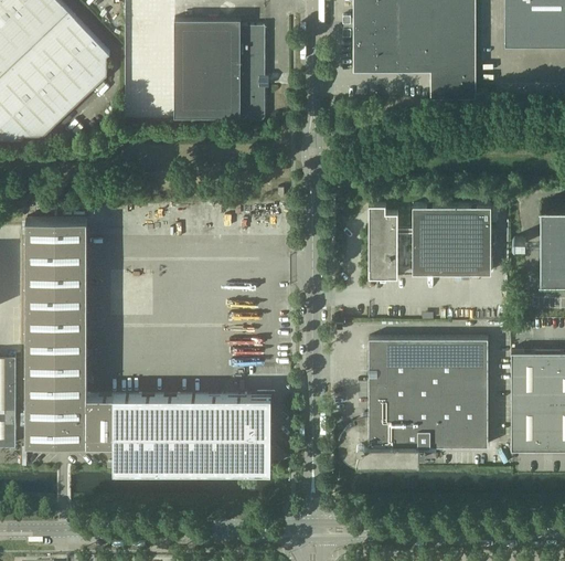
[(0,0),(0,139),(22,139),(23,138),(24,137),(44,137),(107,76),(107,59),(109,55),(56,0),(0,0)]
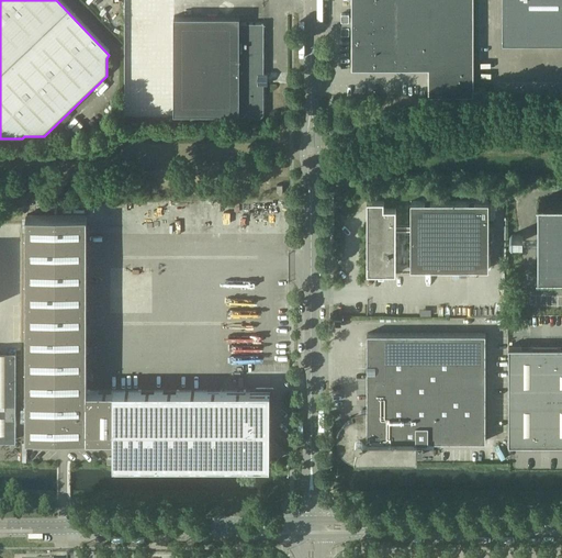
[(429,100),(473,100),(473,99),(473,0),(351,0),(351,21),(349,21),(349,19),(348,18),(341,18),(341,19),(341,25),(341,26),(345,26),(345,31),(341,31),(341,32),(341,38),(341,40),(348,40),(349,38),(349,36),(351,36),(351,73),(352,73),(428,73),(428,99),(429,99),(429,100)]
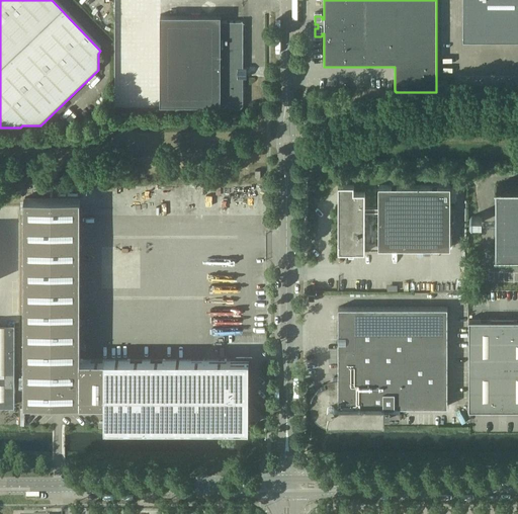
[(517,0),(462,0),(463,43),(517,41),(517,0)]
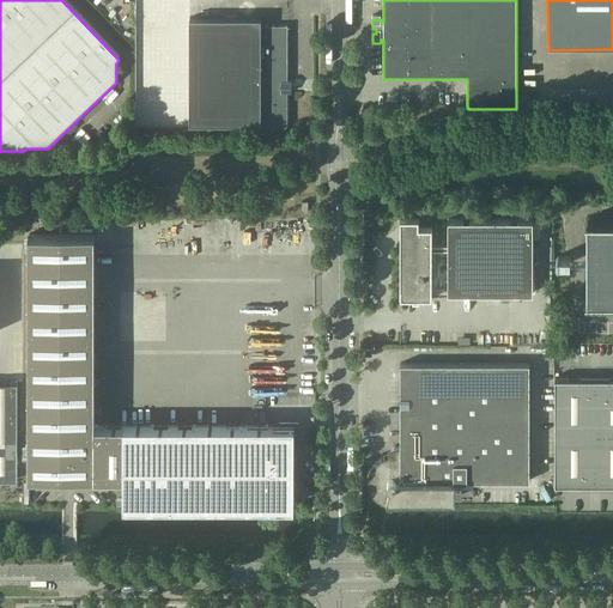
[(261,23),(189,23),(189,127),(261,127),(261,128),(265,132),(284,132),(287,128),(287,30),(261,30),(261,23)]
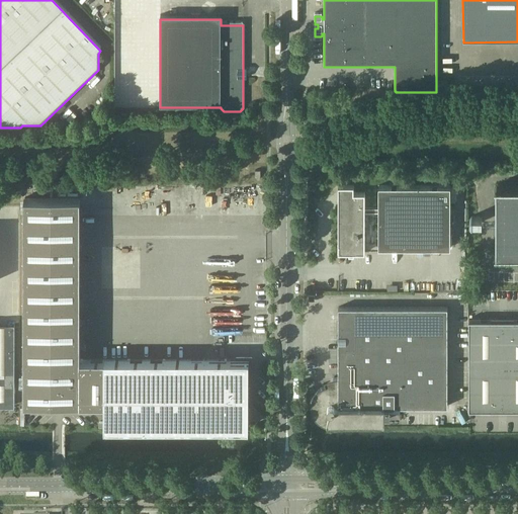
[(517,187),(517,189),(495,189),(495,190),(496,190),(496,256),(495,256),(495,257),(517,257),(517,187)]
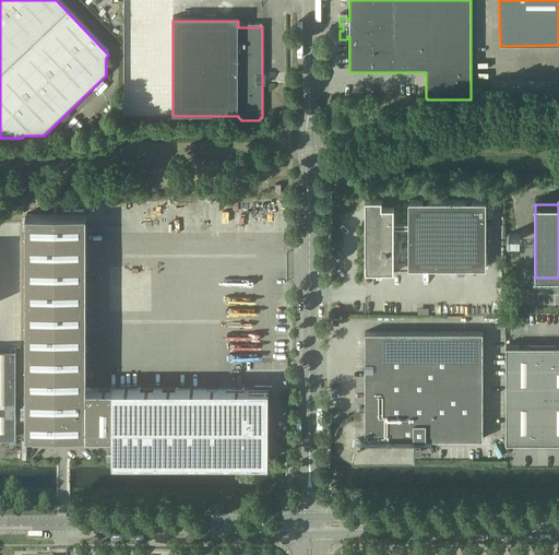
[(382,204),(365,204),(365,276),(377,276),(377,280),(382,280),(382,276),(394,276),(394,234),(408,234),(408,271),(486,271),(486,204),(408,204),(408,229),(394,229),(394,212),(382,212),(382,204)]
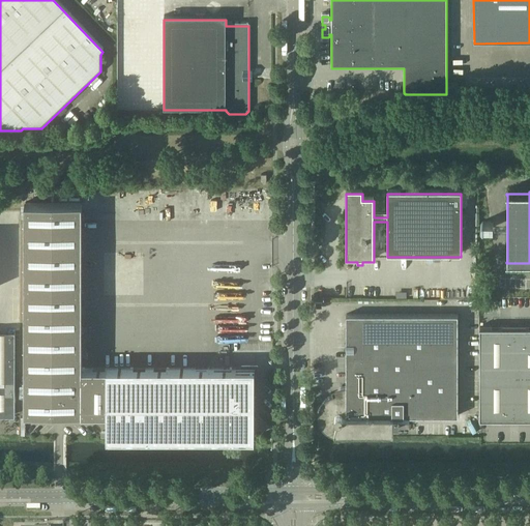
[(255,372),(149,372),(81,372),(81,206),(25,206),(25,381),(25,415),(41,415),(68,415),(108,415),(108,436),(100,436),(101,440),(149,440),(255,440),(255,372)]
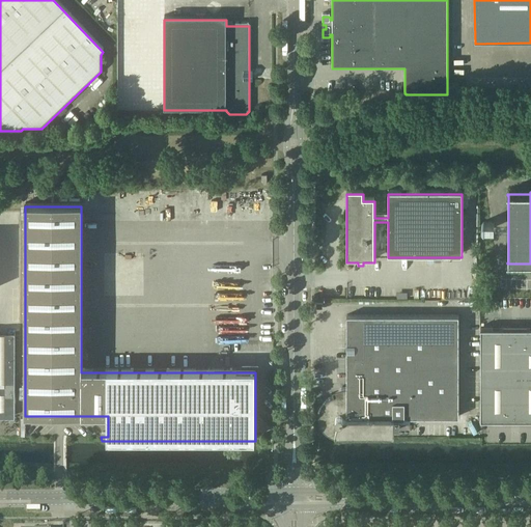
[(347,391),(341,392),(343,399),(341,399),(339,399),(336,399),(334,400),(332,401),(329,403),(327,405),(325,406),(324,408),(322,410),(320,412),(319,415),(318,417),(318,420),(318,423),(319,426),(320,428),(322,432),(324,434),(326,436),(328,438),(330,439),(335,441),(336,441),(340,442),(345,441),(350,439),(353,437),(354,436),(394,436),(394,420),(458,420),(458,320),(347,319),(347,391)]
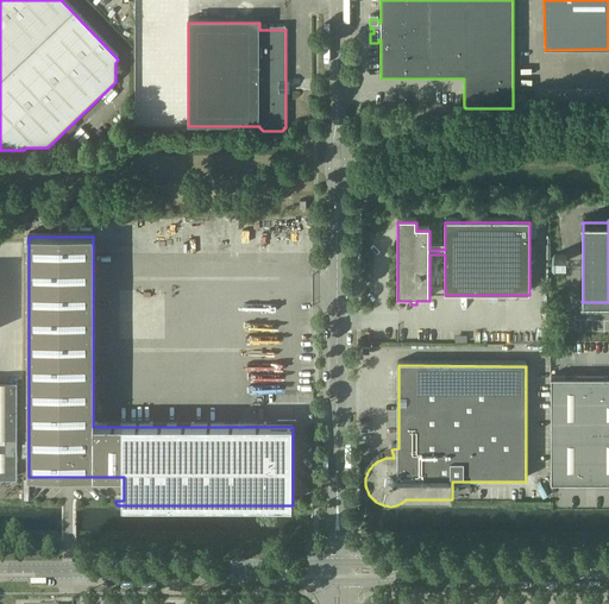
[(586,486),(608,485),(608,379),(608,381),(596,379),(551,381),(551,485),(556,486),(586,486)]
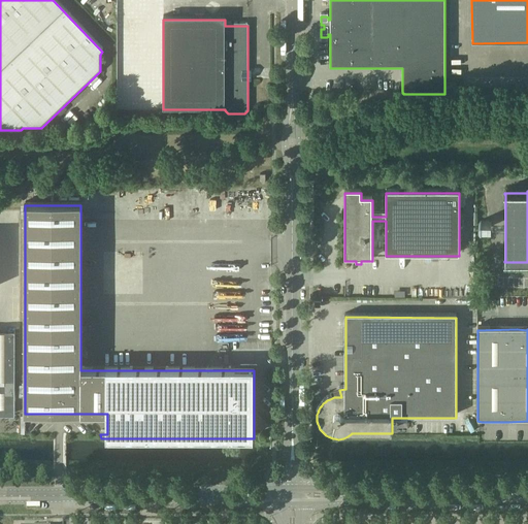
[(0,417),(14,417),(14,334),(0,333),(0,417)]
